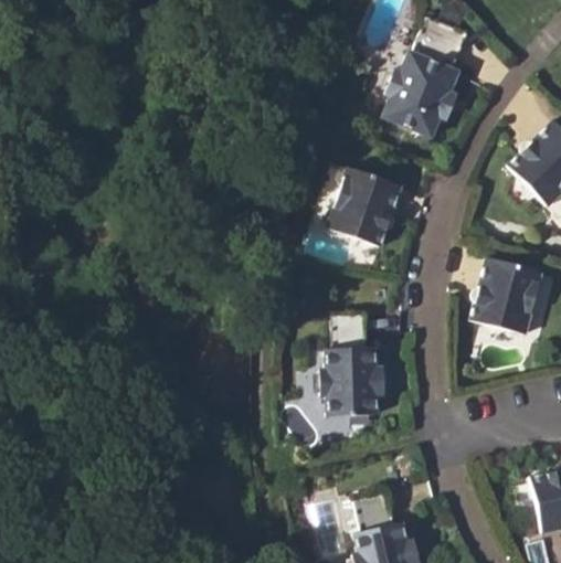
[(433,137),(441,117),(452,91),(459,70),(454,67),(468,33),(429,17),(414,52),(410,50),(402,71),(397,68),(385,95),(391,97),(382,117),(433,137)]
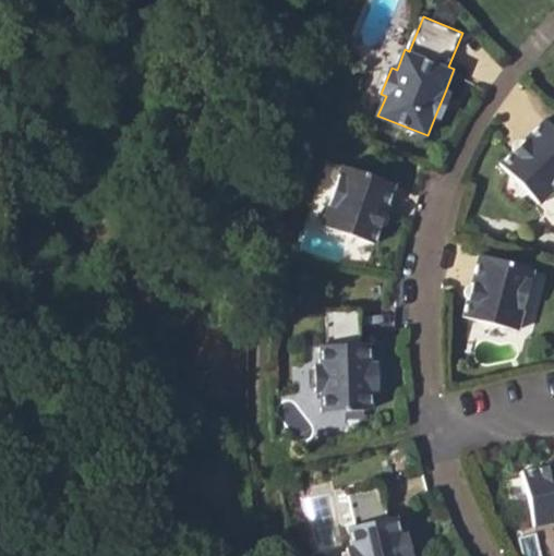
[(435,116),(442,118),(452,92),(446,89),(435,116)]
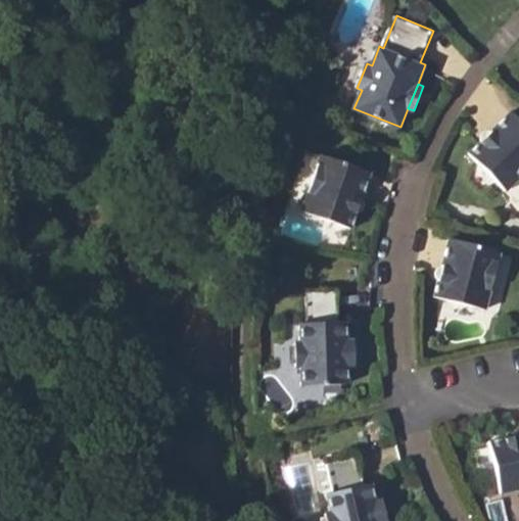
[(471,152),(508,190),(518,179),(518,114),(514,110),(471,152)]
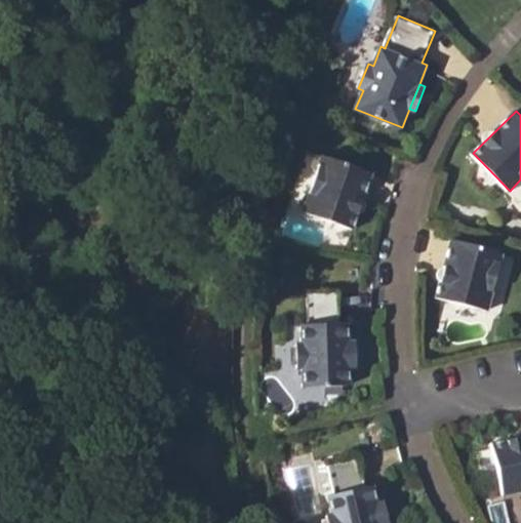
[(355,229),(373,172),(324,155),(305,211),(355,229)]
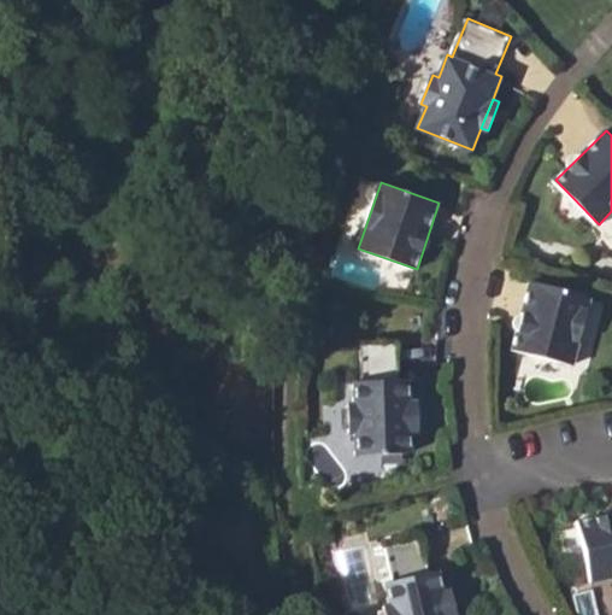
[(515,349),(574,364),(592,297),(531,281),(515,349)]
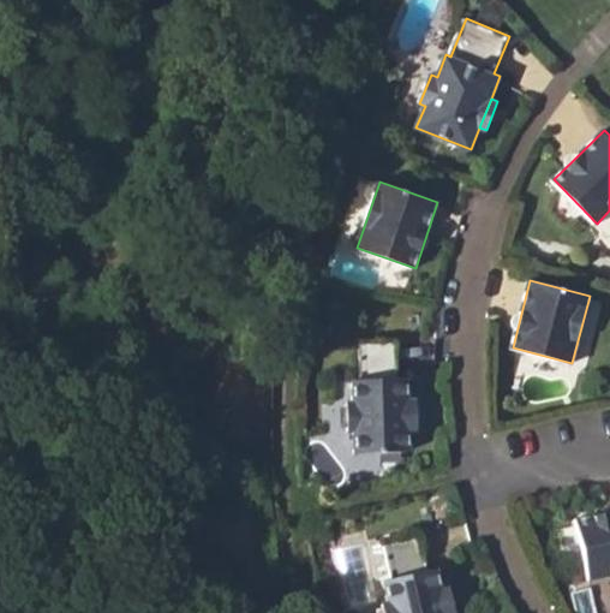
[(356,430),(357,453),(412,450),(411,427),(408,399),(408,378),(399,378),(398,339),(362,340),(362,379),(354,379),(354,402),(348,403),(350,430),(356,430)]
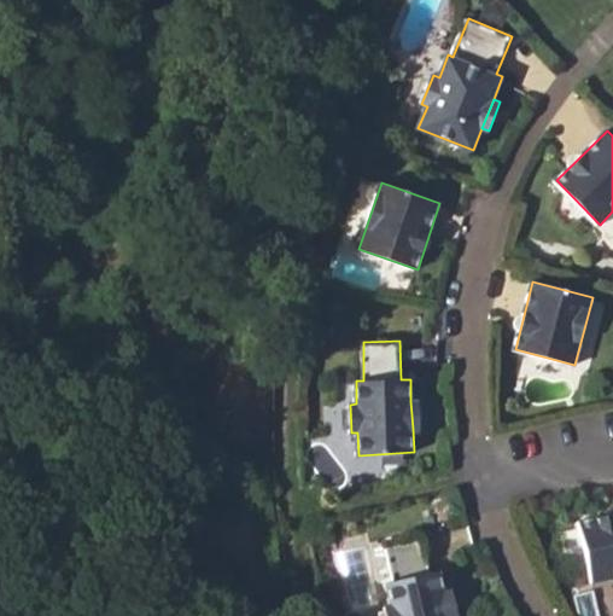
[(612,513),(581,521),(594,581),(612,576),(612,513)]
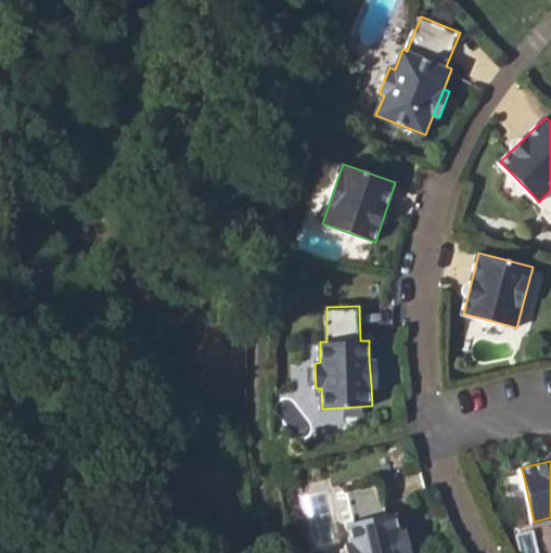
[(406,552),(401,531),(396,511),(388,514),(381,480),(348,487),(356,522),(348,523),(353,542),(347,544),(349,552),(406,552)]
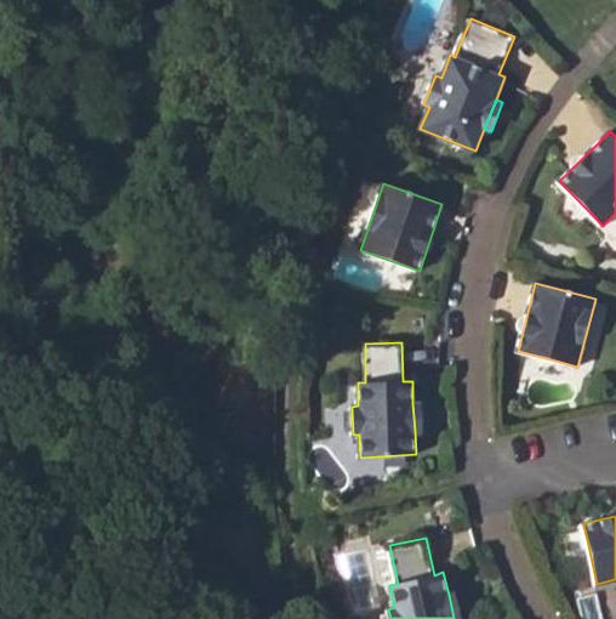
[(449,595),(454,618),(461,618),(455,594),(449,595)]
